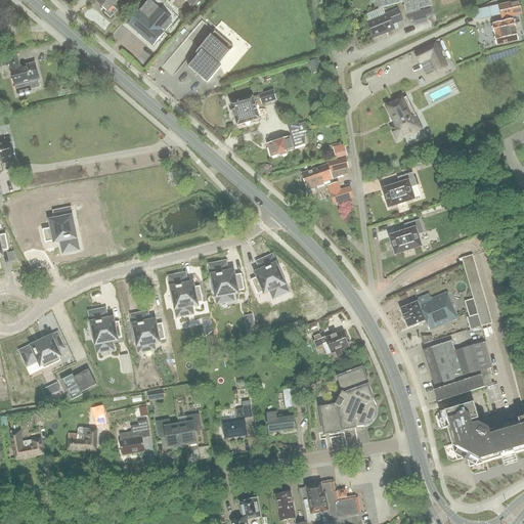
[(107,12),(118,0),(98,0),(96,2),(107,12)]
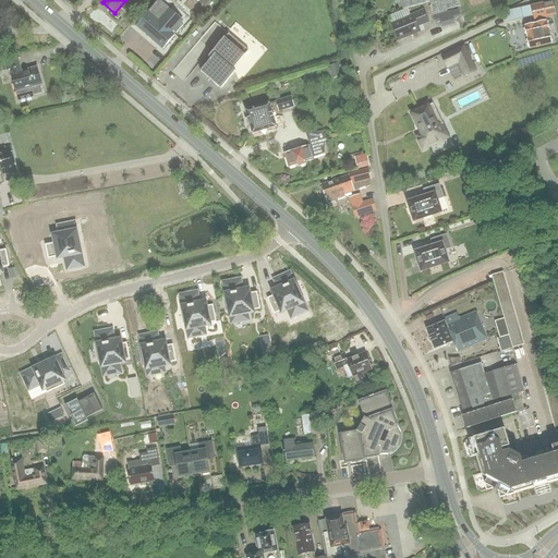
[(400,0),(403,10),(429,2),(434,15),(447,12),(447,11),(461,7),(458,0),(400,0)]
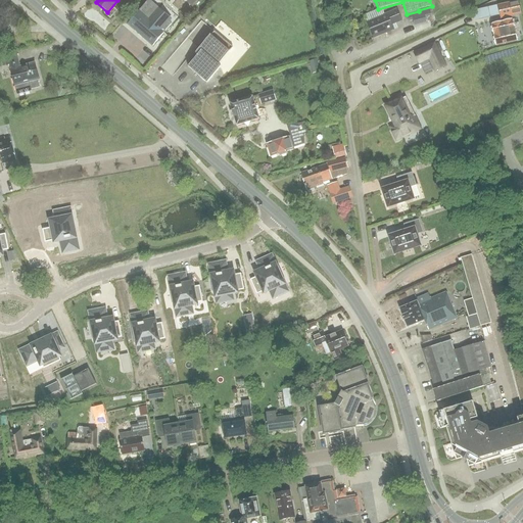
[(498,5),(502,18),(503,18),(504,21),(491,25),(496,46),(517,41),(512,19),(511,20),(510,16),(522,13),(520,0),(498,5)]
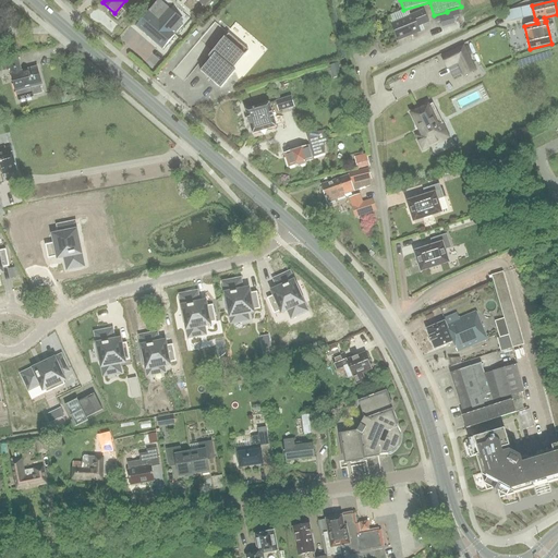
[(176,35),(183,25),(157,2),(136,27),(162,49),(176,35)]
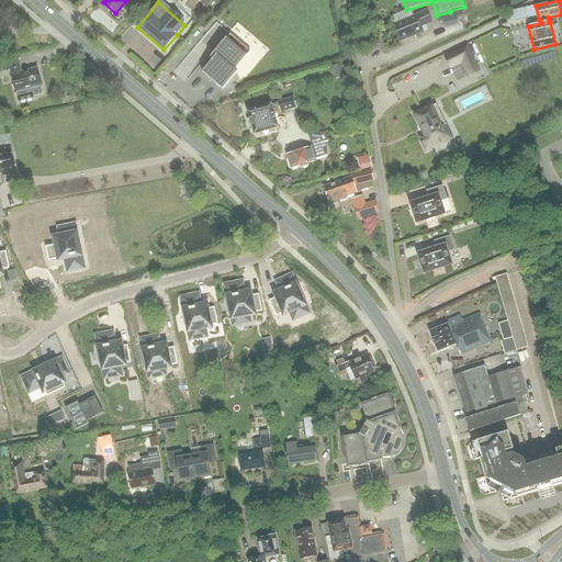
[(395,24),(394,25),(401,41),(423,32),(420,27),(431,23),(426,11),(394,23),(395,24)]
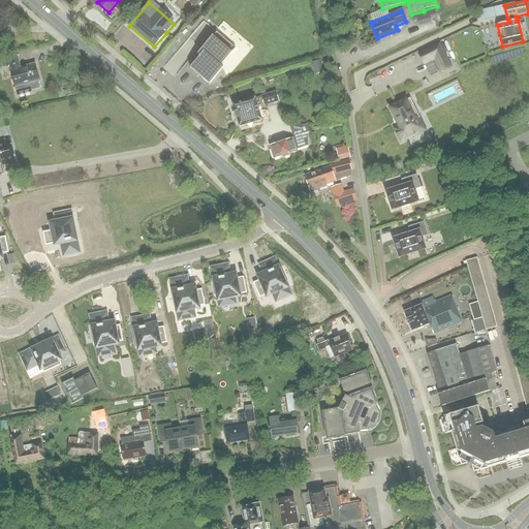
[(428,10),(411,16),(412,22),(417,21),(419,26),(432,23),(428,10)]
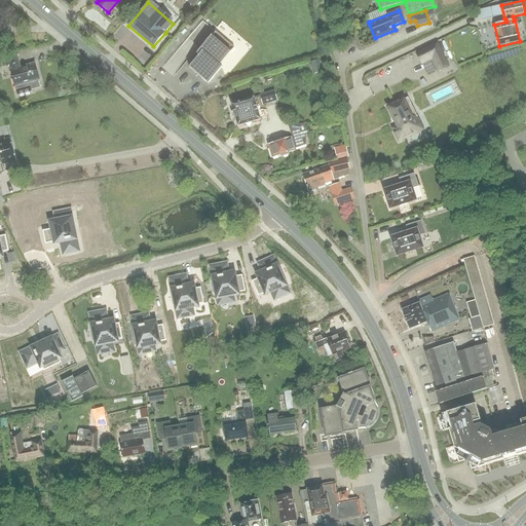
[(199,57),(189,68),(208,84),(222,68),(220,66),(234,48),(216,32),(196,54),(199,57)]
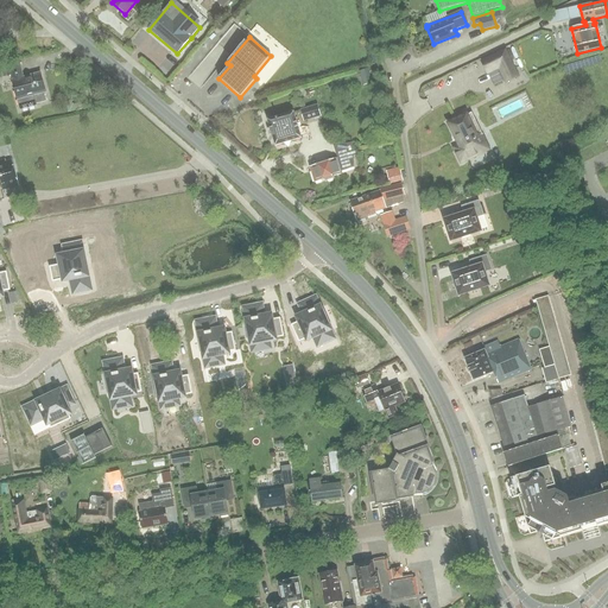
[(506,83),(518,77),(505,51),(481,62),(487,74),(499,68),(506,83)]
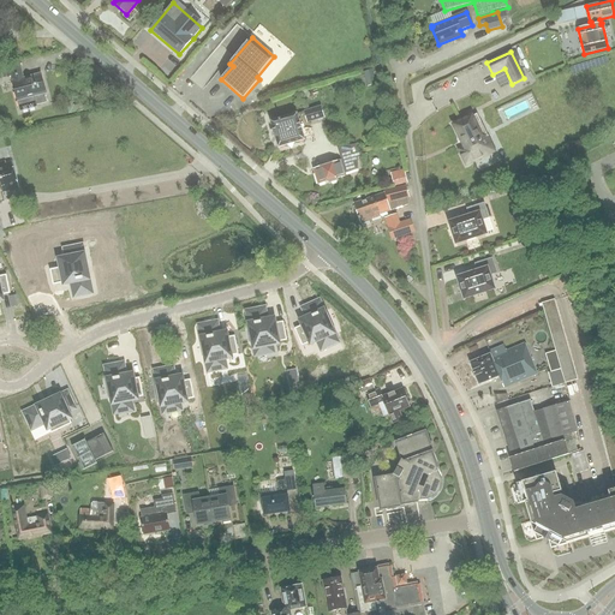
[(19,65),(1,70),(4,79),(11,77),(21,111),(37,107),(34,97),(42,95),(47,94),(41,73),(23,78),(19,65)]
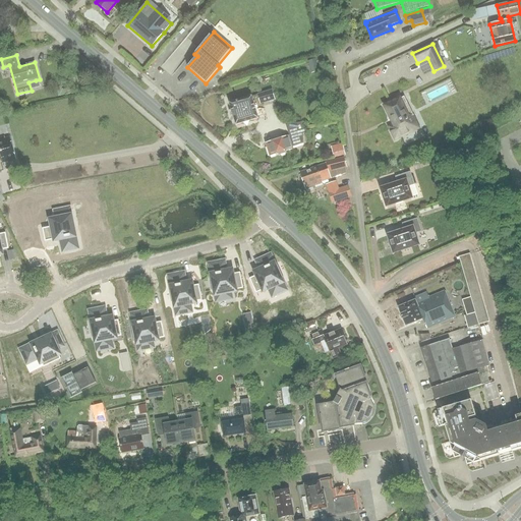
[(315,59),(307,62),(311,73),(319,71),(315,59)]
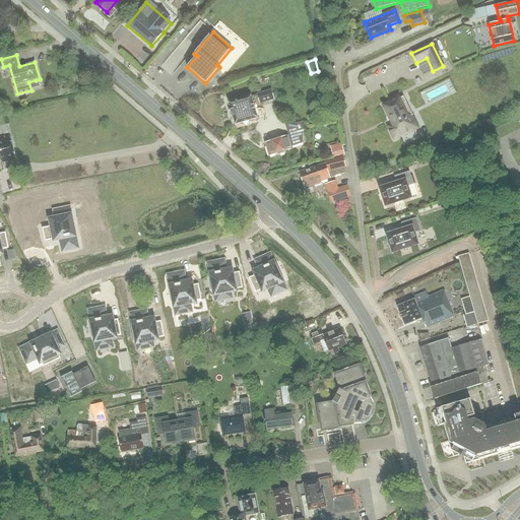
[(428,91),(431,99),(450,90),(447,83),(428,91)]
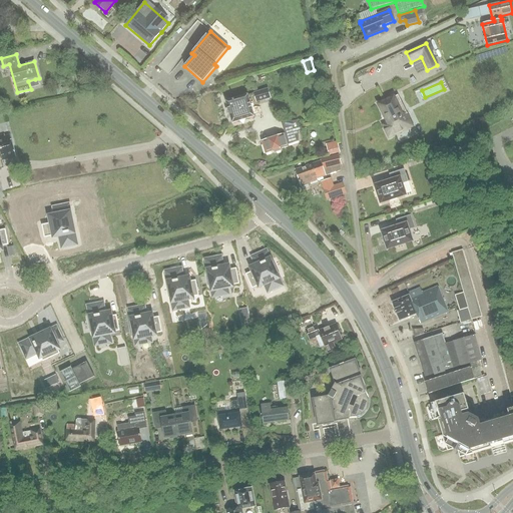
[(57,95),(69,92),(68,87),(61,89),(60,85),(55,86),(57,95)]
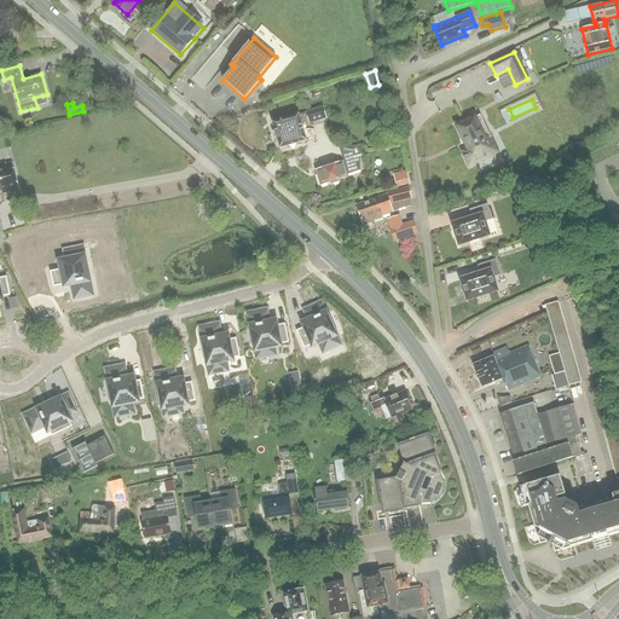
[(323,106),(306,111),(310,123),(327,119),(323,106)]
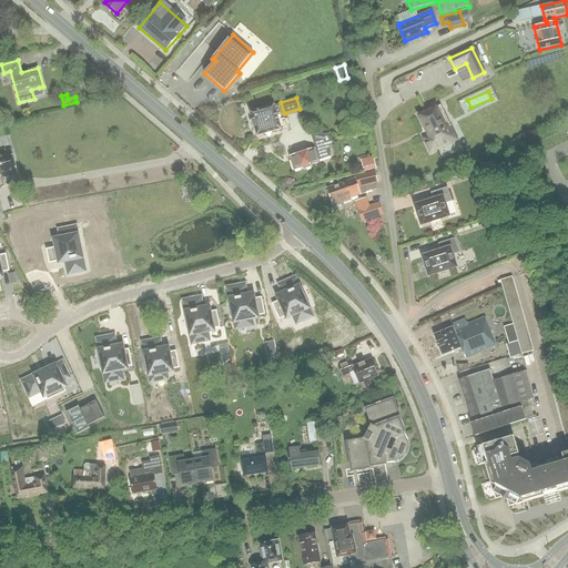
[(257,137),(281,129),(274,105),(250,112),(257,137)]
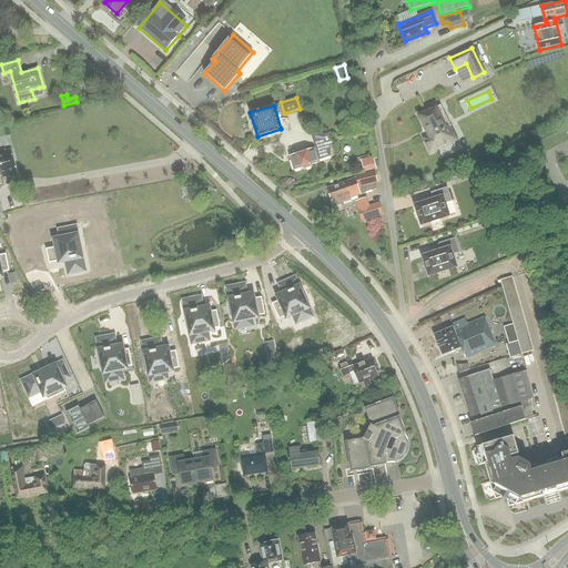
[(448,130),(448,128),(450,127),(440,105),(418,115),(429,137),(424,139),(430,152),(446,144),(445,141),(450,138),(447,130),(448,130)]
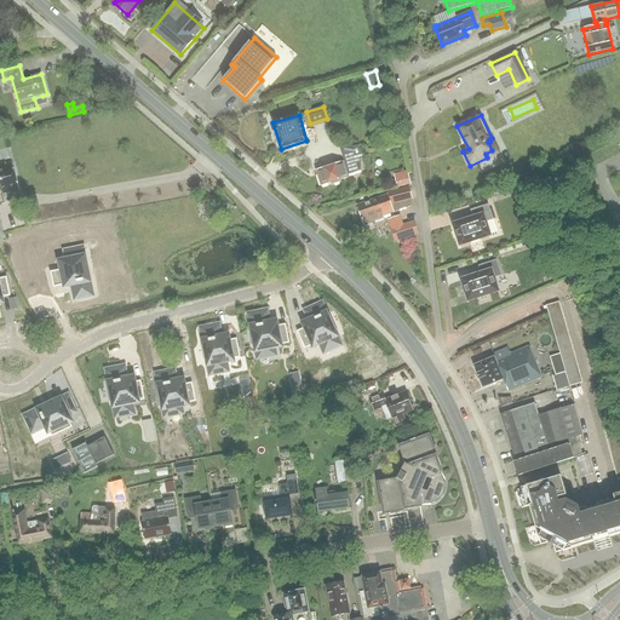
[(346,174),(359,170),(359,160),(363,159),(360,147),(342,150),(348,168),(345,170),(343,162),(316,171),(321,187),(332,184),(332,185),(342,182),(342,181),(349,178),(346,174)]
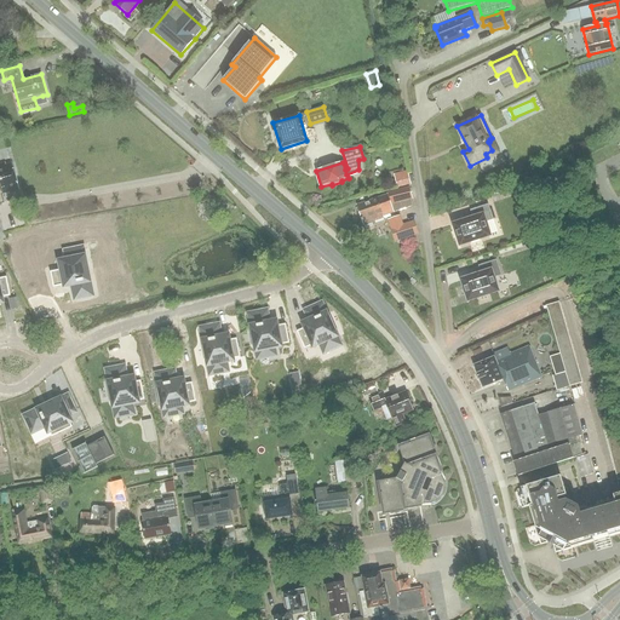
[(7,162),(0,165),(0,202),(4,202),(1,194),(7,193),(19,189),(13,166),(9,167),(7,162)]
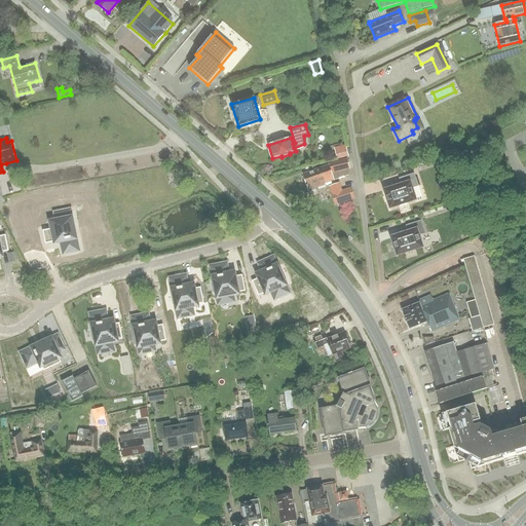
[(337,159),(348,156),(345,145),(334,148),(337,159)]
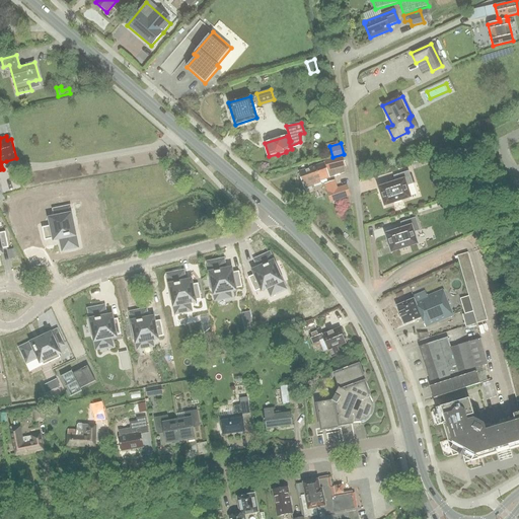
[(329,178),(345,173),(343,159),(324,163),(299,172),(304,189),(305,193),(313,191),(311,187),(321,182),(321,181),(329,178)]
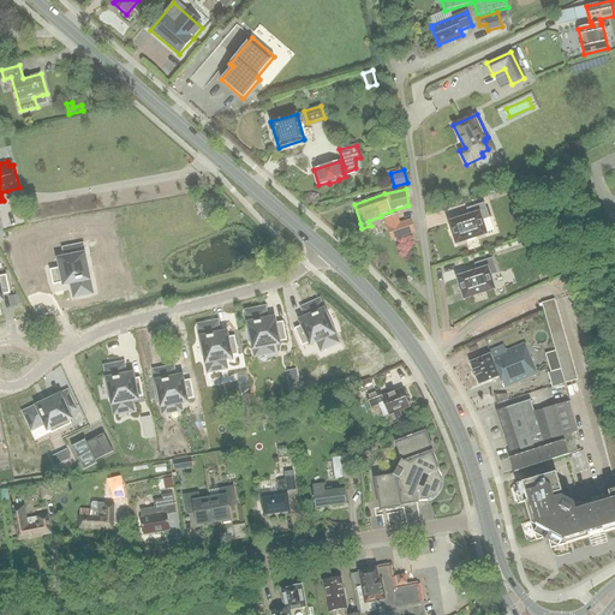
[(466,209),(469,218),(451,224),(457,243),(484,233),(481,221),(489,219),(484,203),(466,209)]
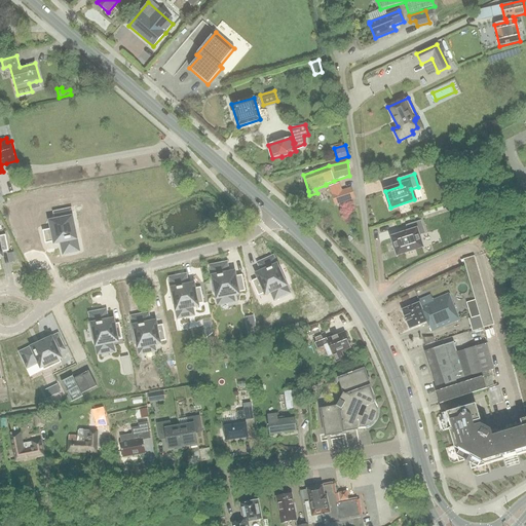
[(340,184),(330,188),(332,195),(331,195),(335,205),(353,199),(349,189),(343,191),(340,184)]
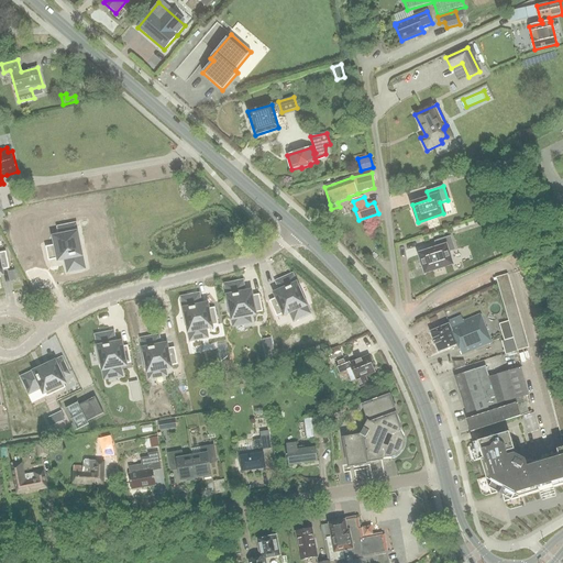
[(43,245),(42,245),(44,260),(56,257),(58,271),(73,268),(67,241),(69,241),(68,233),(66,234),(64,227),(50,230),(52,238),(45,239),(45,240),(42,241),(43,245)]
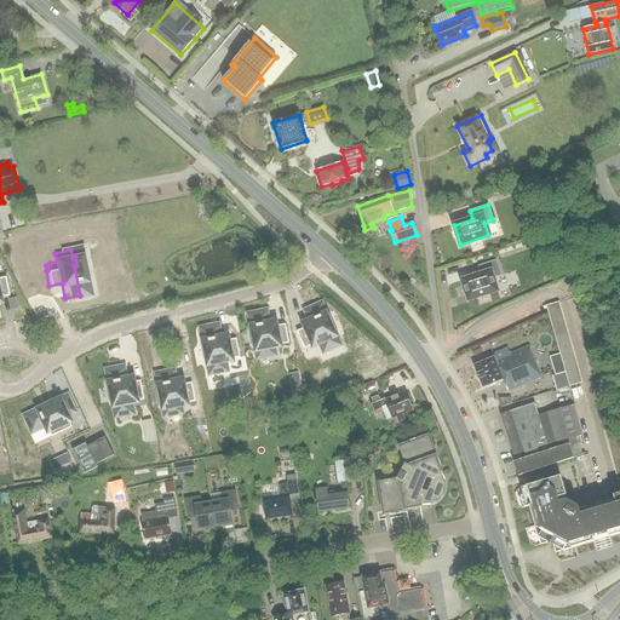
[(22,259),(28,279),(41,274),(35,254),(22,259)]
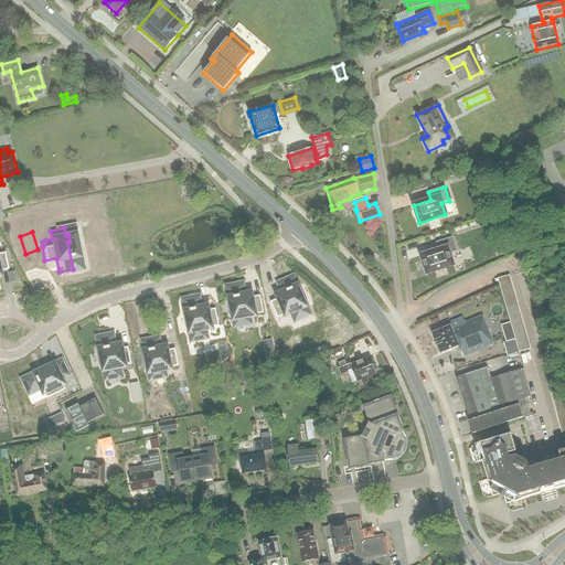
[(436,243),(438,251),(422,256),(427,273),(452,265),(449,254),(457,252),(452,237),(436,243)]
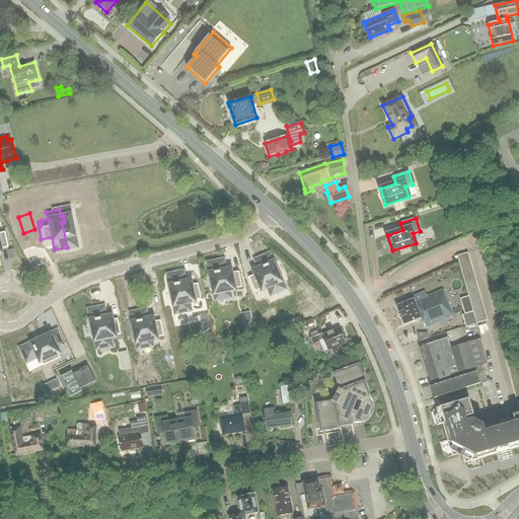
[(0,266),(1,266),(0,262),(0,249),(9,248),(5,232),(2,233),(0,233),(0,266)]
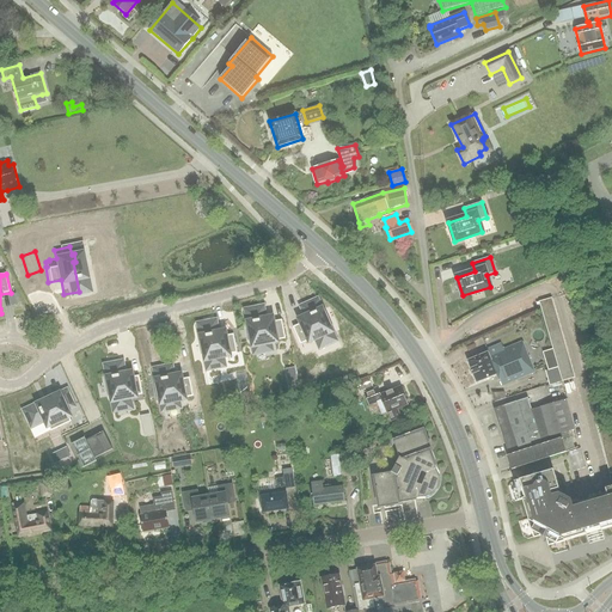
[(305,323),(293,329),(300,346),(312,341),(316,350),(337,341),(318,298),(298,306),(305,323)]
